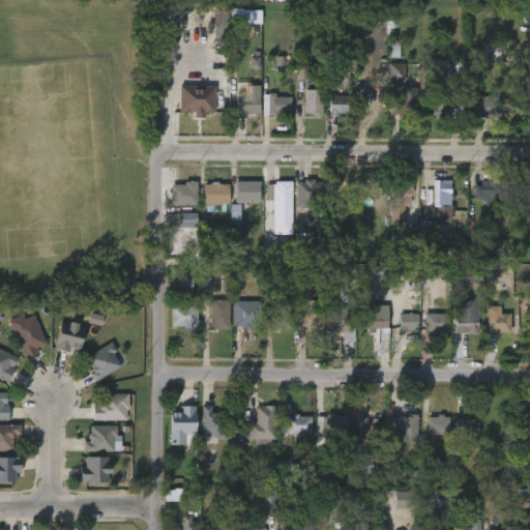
[(260,24),(260,10),(231,10),(230,24),(260,24)]
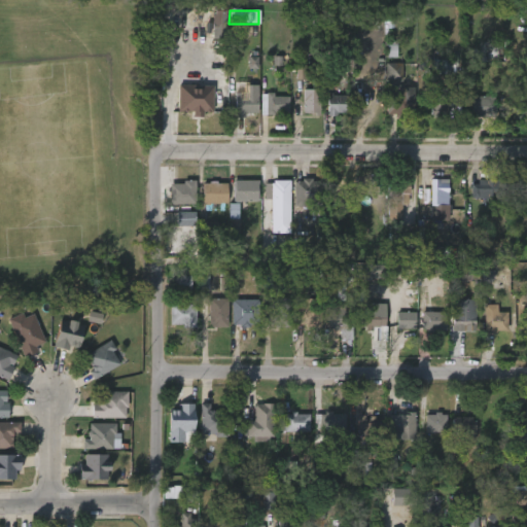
[(213,39),(222,39),(223,11),(213,11),(213,39)]
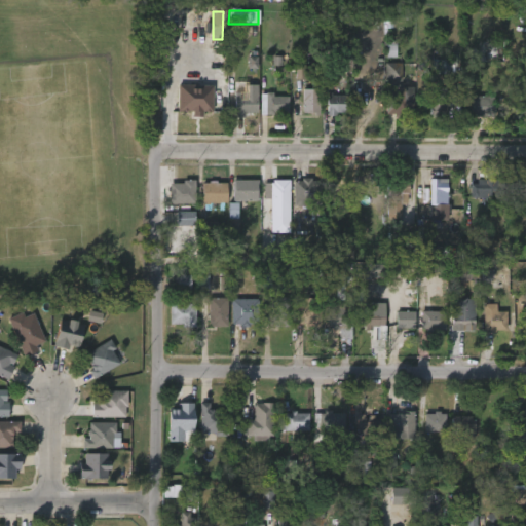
[(451,74),(450,60),(438,61),(438,74),(451,74)]
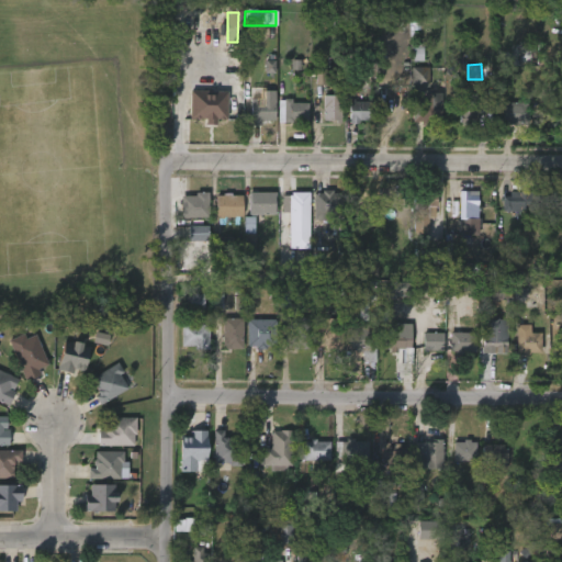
[(428,87),(429,68),(411,67),(411,87),(428,87)]
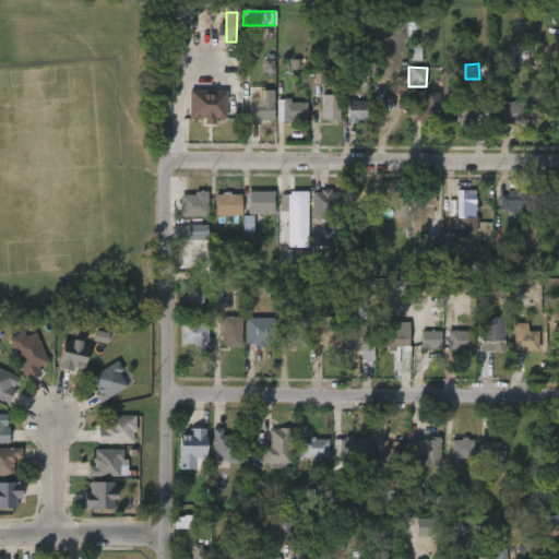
[(313,84),(323,85),(323,69),(314,69),(313,84)]
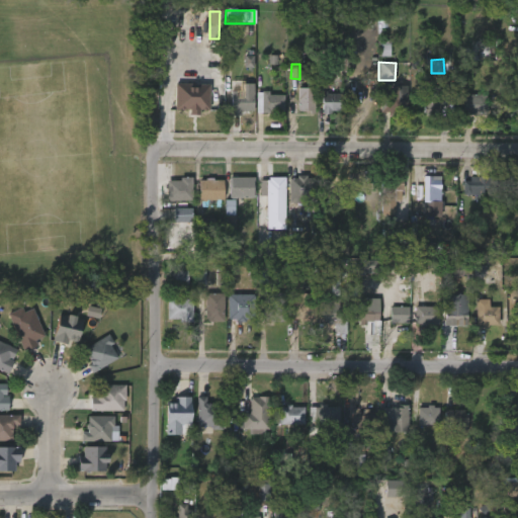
[(256,80),(256,110),(241,110),(241,112),(232,112),(232,90),(240,90),(240,94),(242,94),(242,83),(240,83),(240,80),(256,80)]
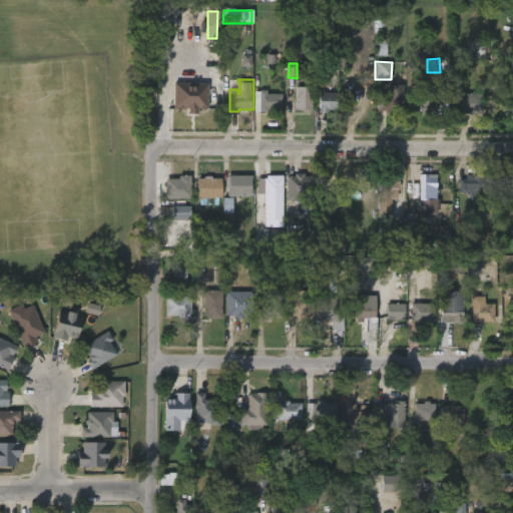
[(407,85),(407,107),(392,107),(392,111),(379,111),(380,84),(407,85)]
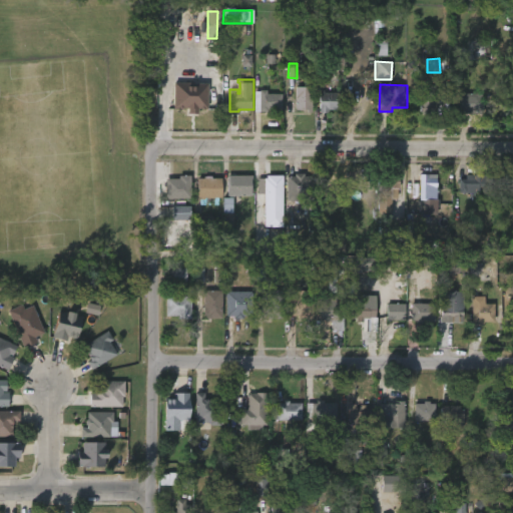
[(314,86),(314,112),(305,112),(305,109),(298,109),(298,86),(314,86)]
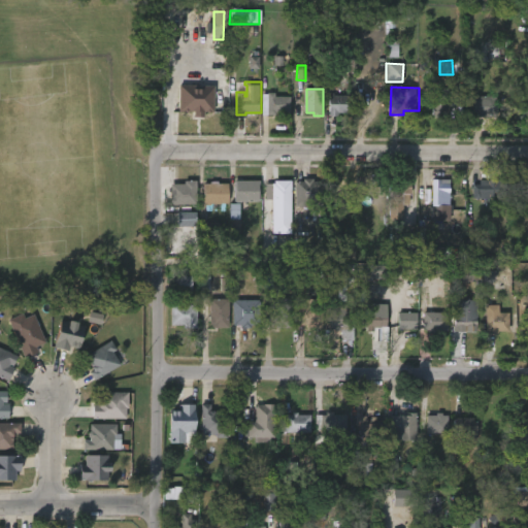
[(276,92),(276,96),(291,96),(292,112),(263,114),(263,93),(276,92)]
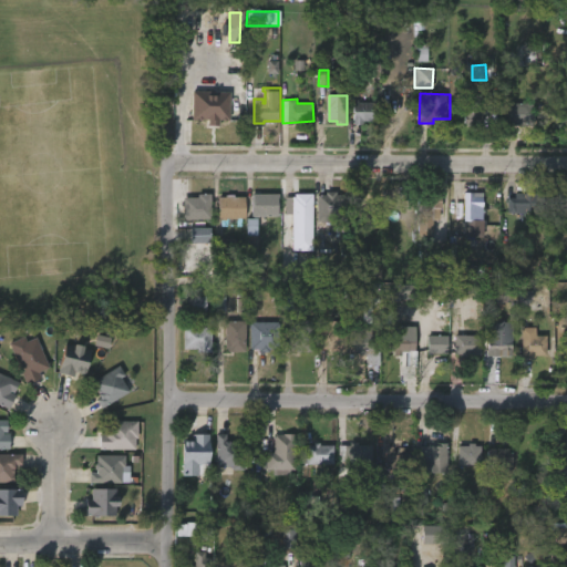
[(501,107),(501,114),(483,113),(483,125),(467,125),(467,123),(465,123),(466,99),(501,100),(501,107)]
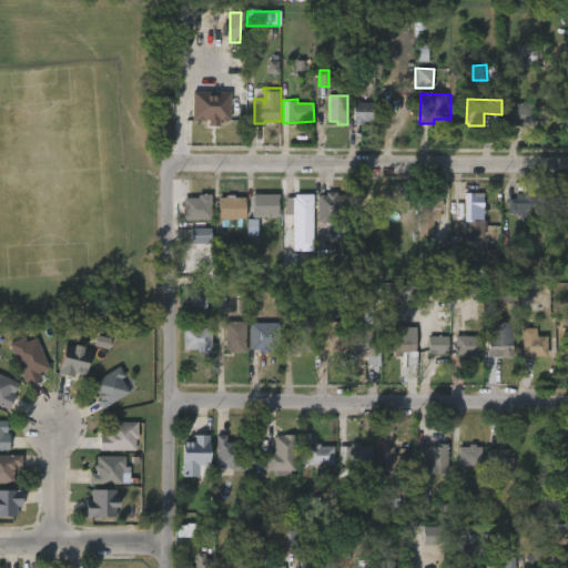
[(230,100),(229,122),(191,120),(192,100),(230,100)]
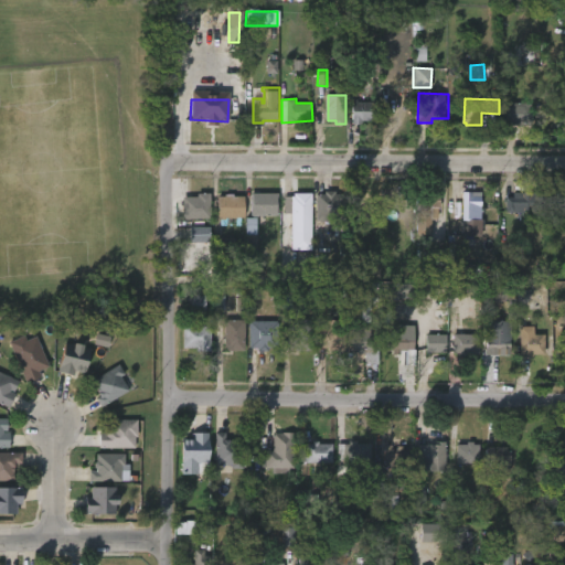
[(359,99),(359,102),(381,102),(381,120),(363,120),(363,124),(353,124),(353,99),(359,99)]
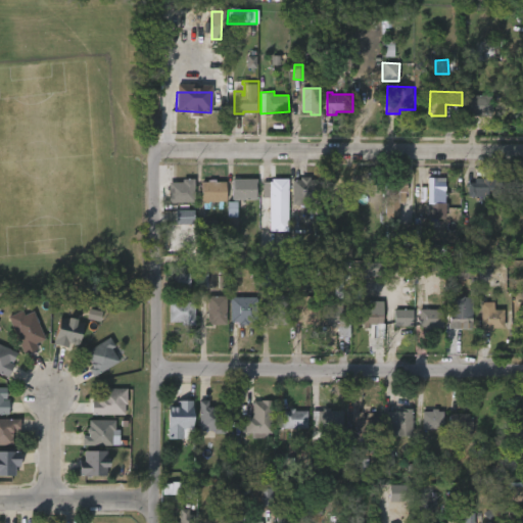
[(521,95),(502,94),(502,110),(521,110),(521,95)]
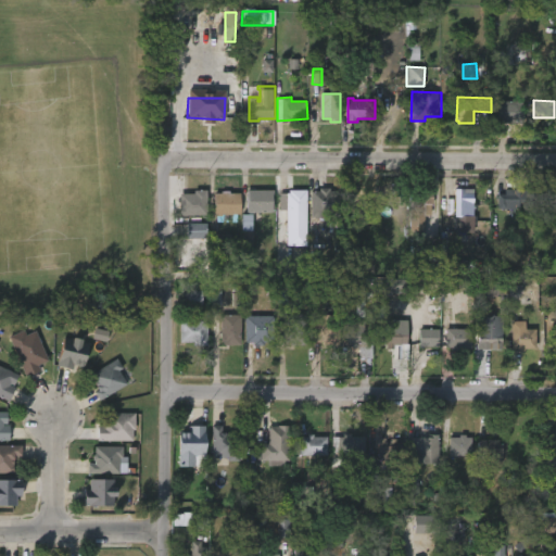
[(509,121),(500,121),(500,101),(527,101),(527,121),(509,121)]
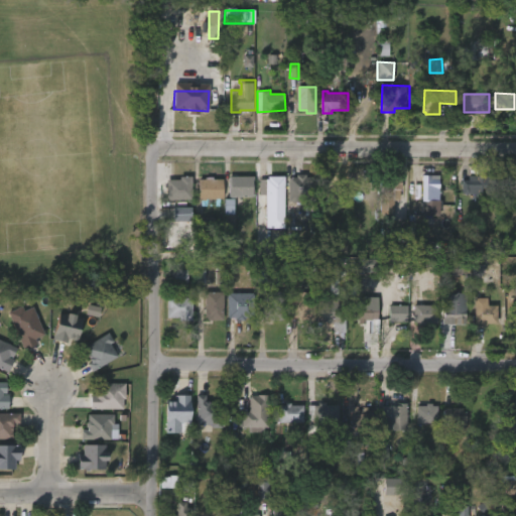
[(307,174),(307,178),(315,178),(315,202),(289,201),(290,176),(297,177),(297,174),(307,174)]
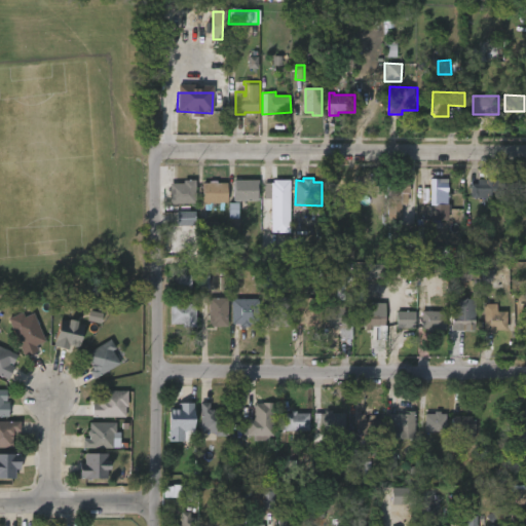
[(439,179),(439,183),(448,183),(447,220),(439,220),(439,226),(434,226),(434,220),(429,220),(429,179),(439,179)]
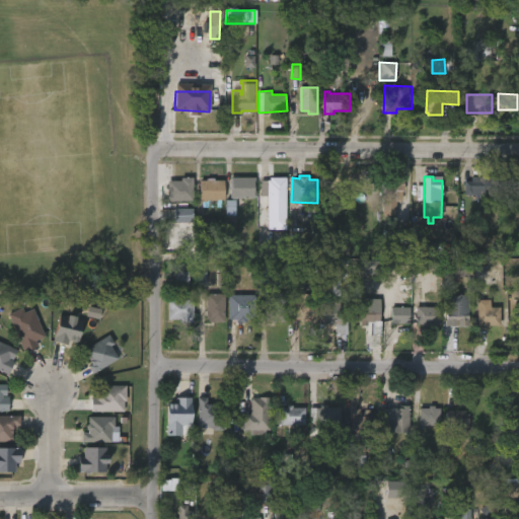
[(500,177),(500,193),(486,193),(486,200),(477,199),(477,191),(471,191),(471,195),(463,195),(464,181),(470,181),(470,176),(500,177)]
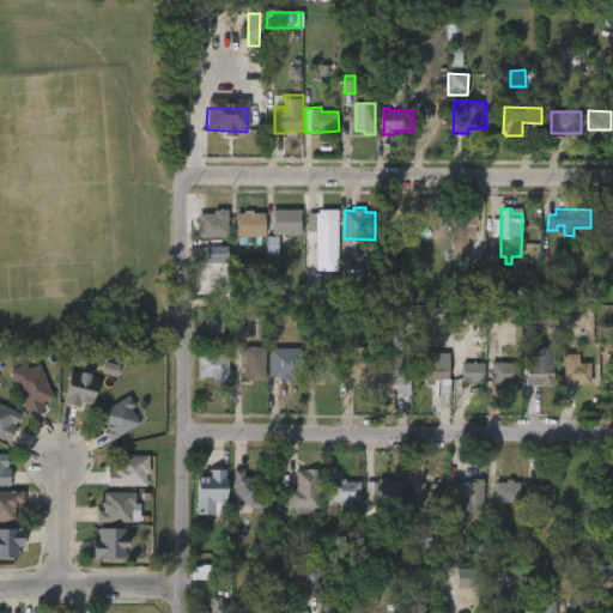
[(230,237),(200,237),(200,213),(216,213),(216,210),(230,210),(230,237)]
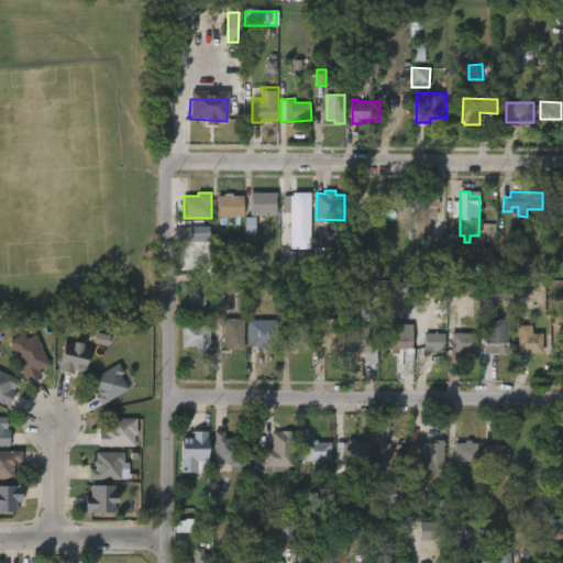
[(249,216),(249,192),(276,192),(275,216),(249,216)]
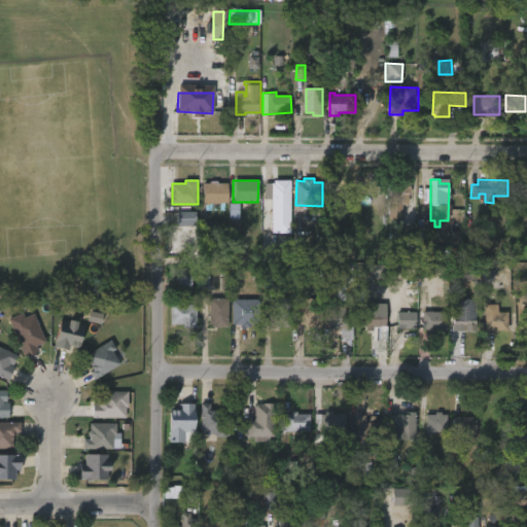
[(289,180),(289,209),(271,209),(271,199),(264,199),(264,183),(273,183),(273,181),(289,180)]
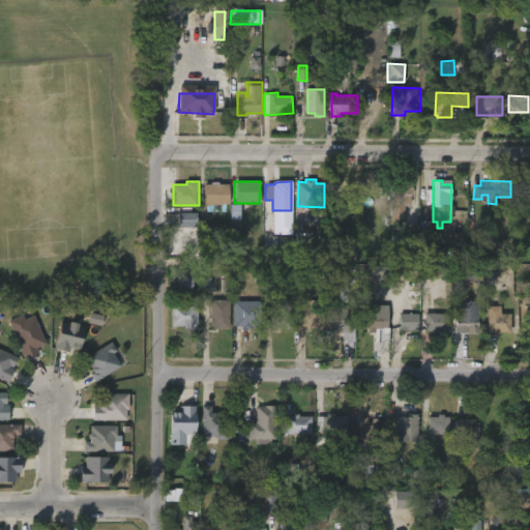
[(350,182),(331,181),(331,196),(349,197),(350,182)]
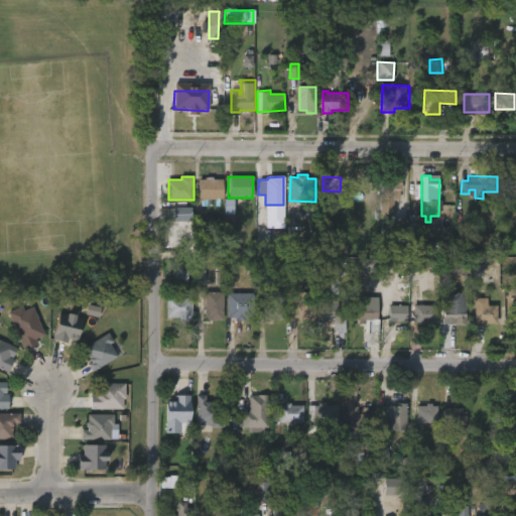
[(401,177),(400,188),(392,189),(392,214),(378,214),(379,176),(401,177)]
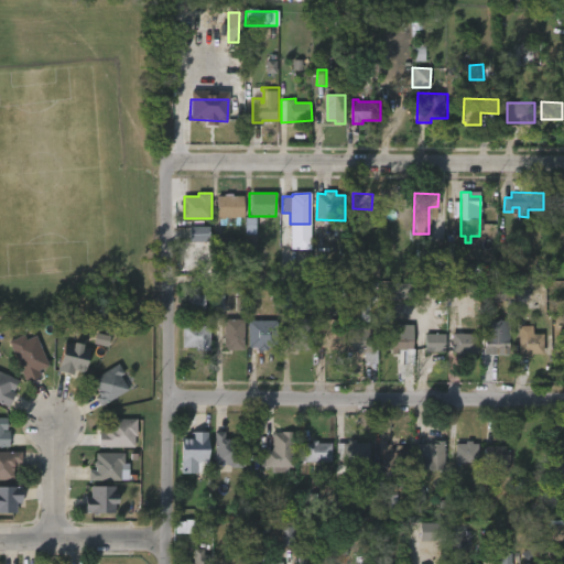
[(232,194),(232,196),(242,196),(242,217),(239,217),(239,225),(218,225),(218,217),(215,217),(216,195),(232,194)]
